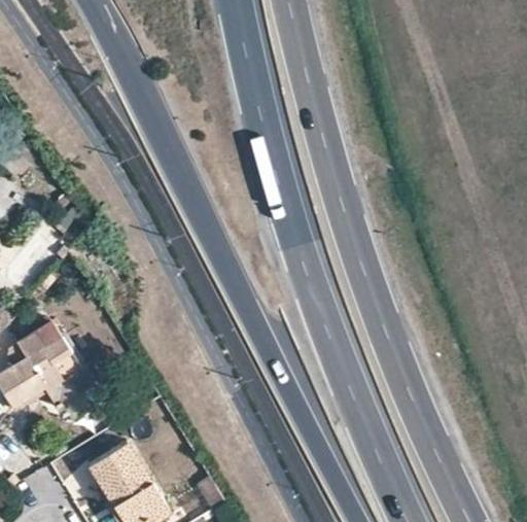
[(68,254),(62,248),(55,255),(61,262),(67,255),(68,254)]
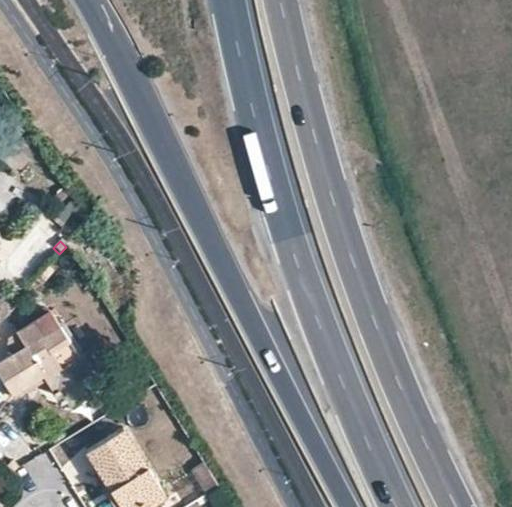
[(2,302),(0,304),(0,321),(10,310),(2,302)]
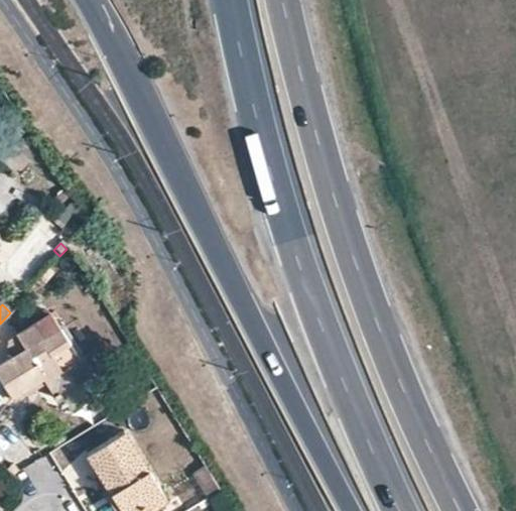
[(71,391),(88,380),(50,317),(15,339),(22,351),(0,365),(0,383),(10,400),(41,381),(57,371),(71,391)]
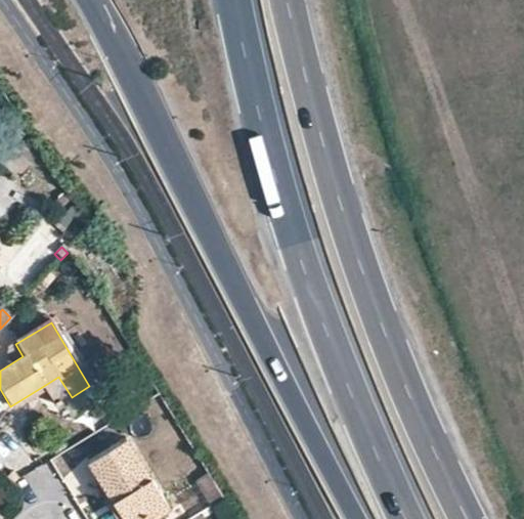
[(58,377),(42,387),(55,407),(72,397),(58,377)]
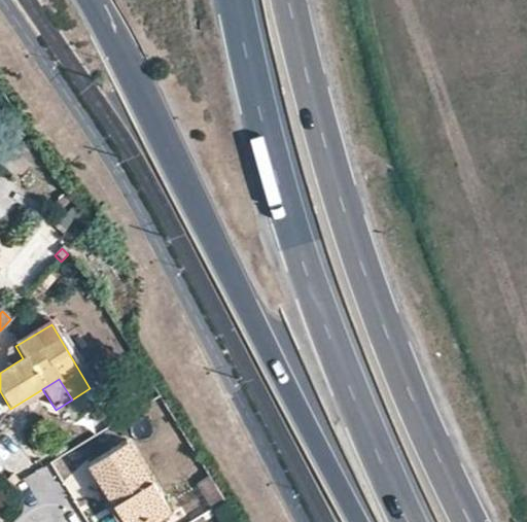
[(156,521),(169,514),(126,445),(89,467),(123,521),(156,521)]
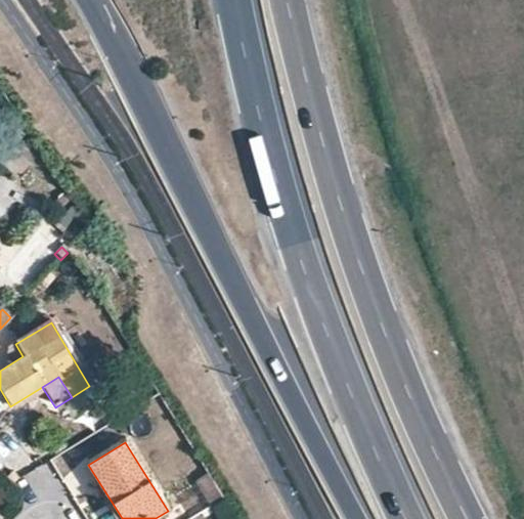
[(212,479),(200,486),(210,506),(222,499),(212,479)]
